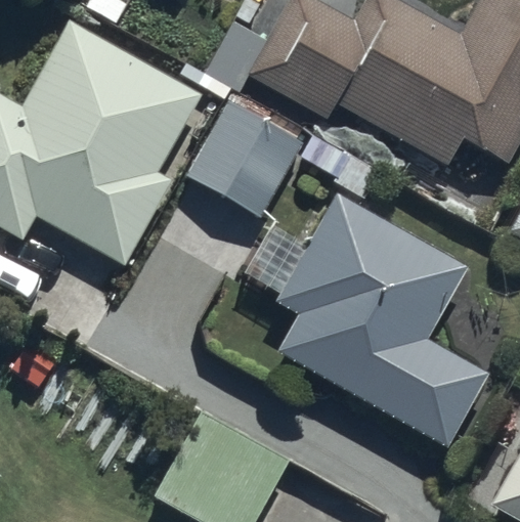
[(509,164),(519,142),(519,0),(478,0),(462,32),(400,0),(364,0),(353,22),(312,0),(287,0),(244,81),(328,125),(337,109),(449,168),(465,140),(509,164)]
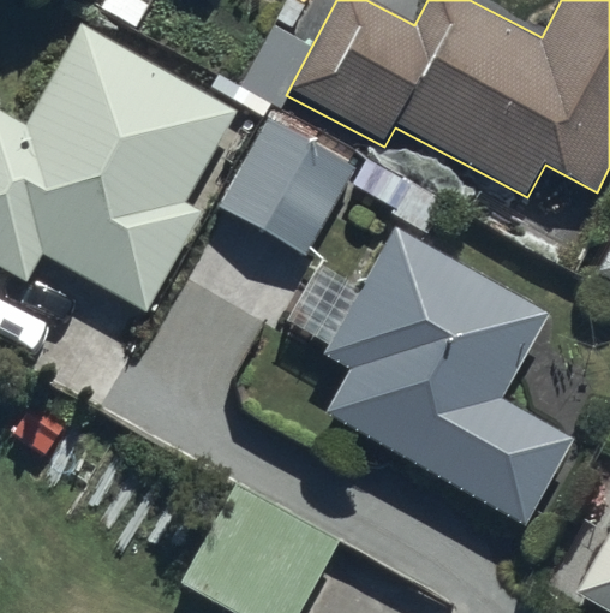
[(246,115),(78,23),(24,123),(0,109),(0,266),(31,284),(47,255),(142,307),(246,115)]
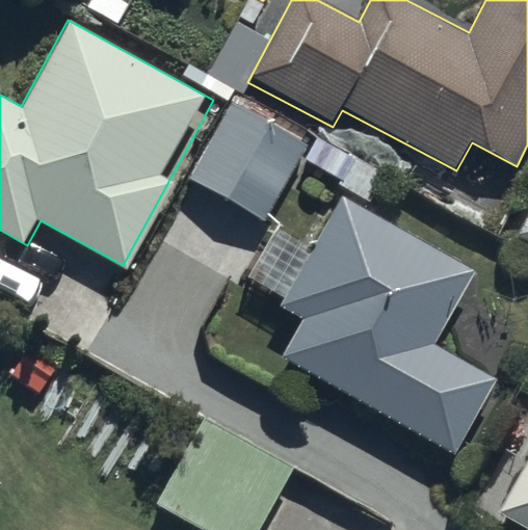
[(190,176),(268,219),(310,144),(232,102),(190,176)]
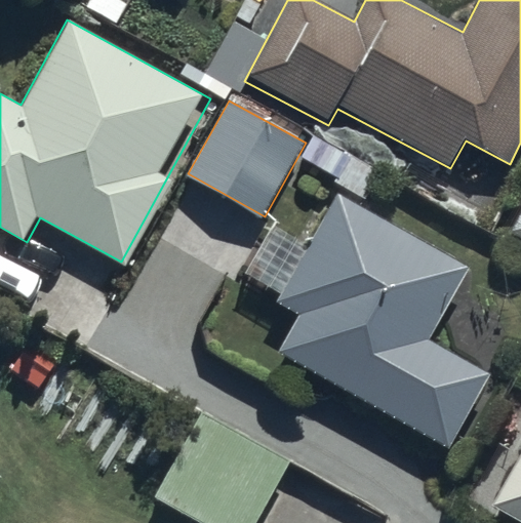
[(276,350),(448,449),(492,373),(430,337),(468,273),(338,198),(276,306),(295,317),(276,350)]
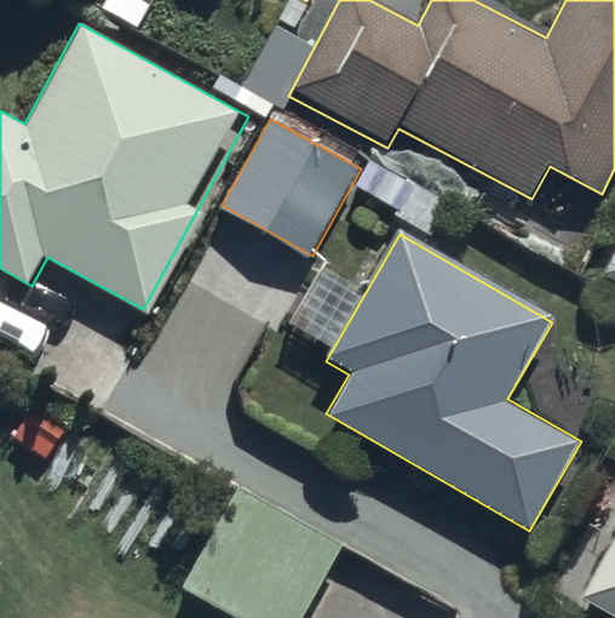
[(183,583),(246,617),(308,617),(343,556),(231,495),(183,583)]
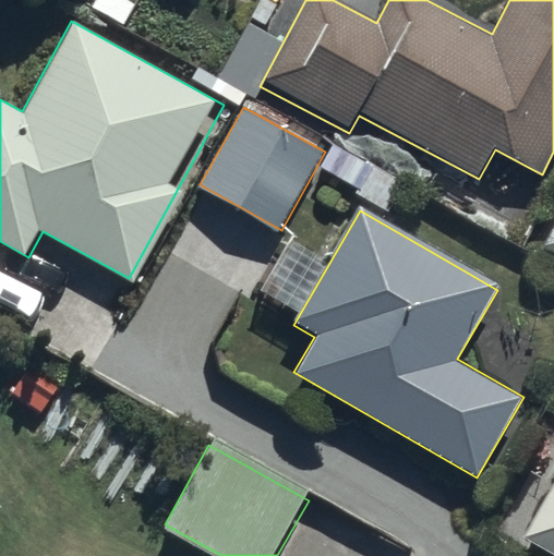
[(553,486),(524,541),(552,555),(553,555),(553,486)]
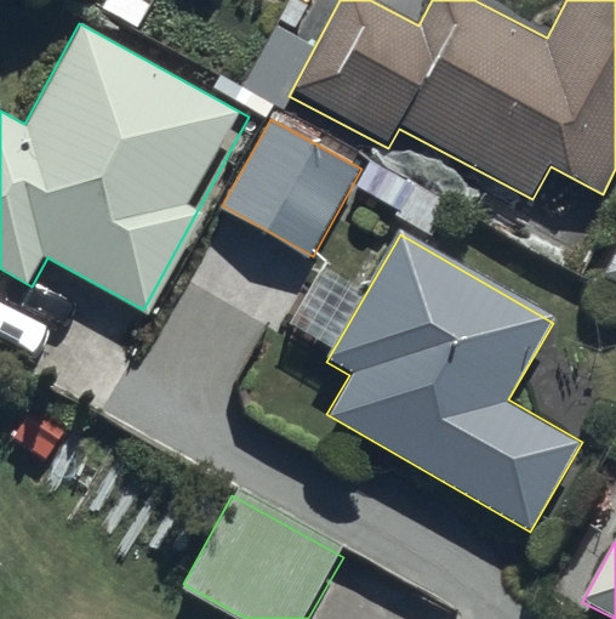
All buildings are outlined.
